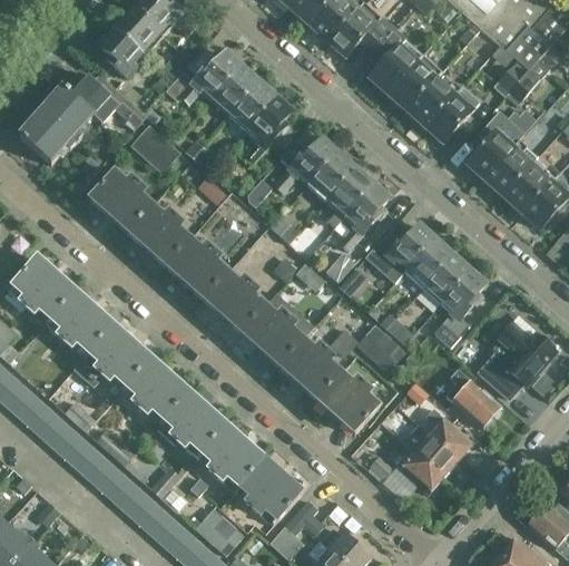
[(137,0),(130,8),(162,36),(173,23),(186,35),(194,27),(164,0),(137,0)]
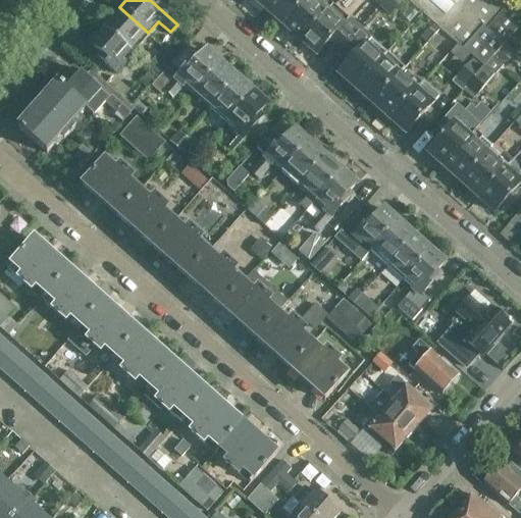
[(257,0),(266,8),(273,0),(257,0)]
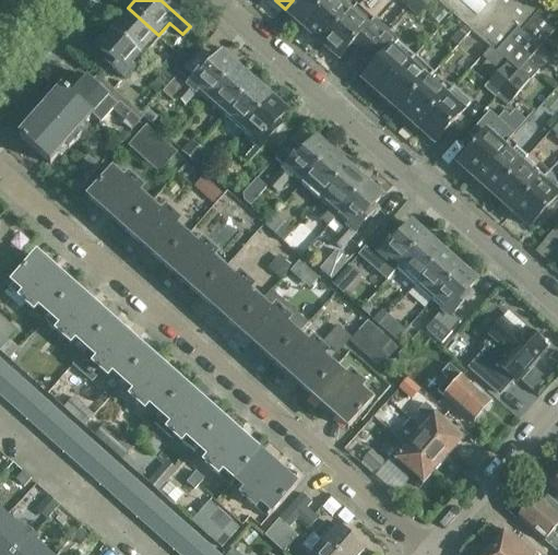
[(293,0),(285,9),(303,24),(323,0),(293,0)]
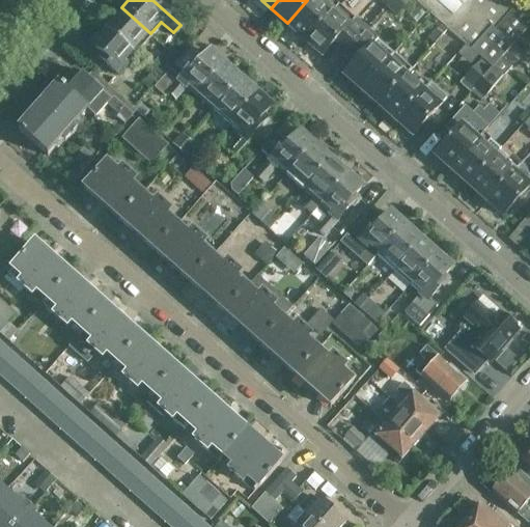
[(307,0),(287,23),(305,37),(337,1),(336,0),(328,0),(325,3),(321,0),(307,0)]
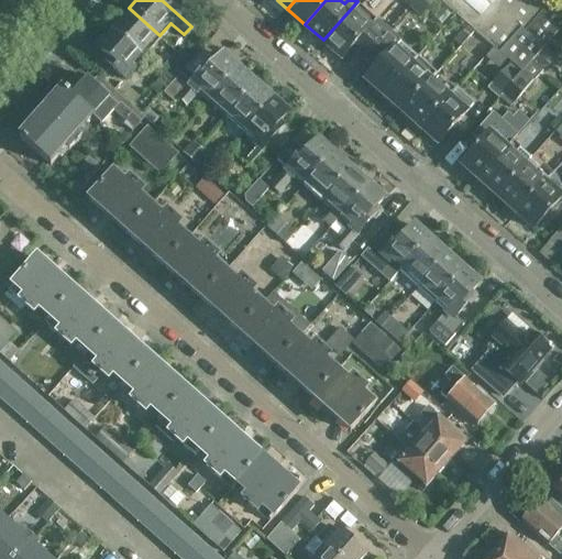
[(411,0),(408,3),(420,14),(432,0),(411,0)]
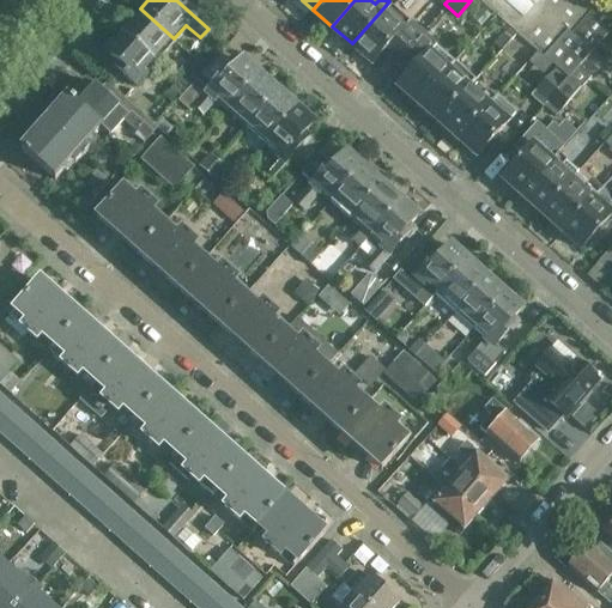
[(483,0),(556,65),(553,68),(565,78),(579,62),(611,24),(611,14),(597,1),(599,0),(483,0)]
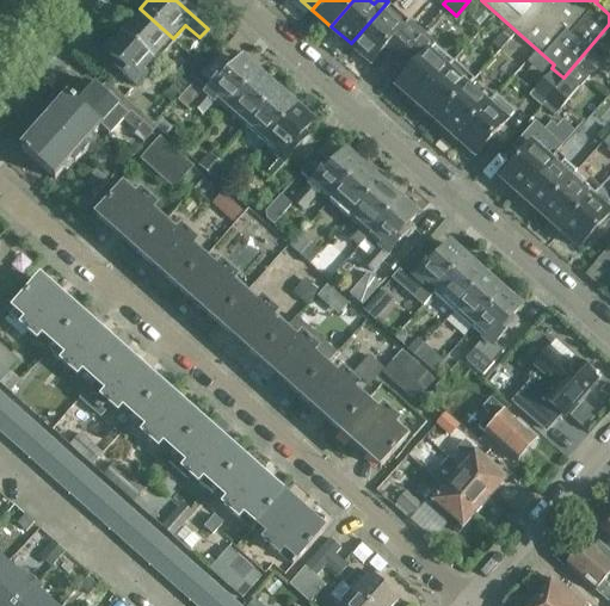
[(388,1),(351,43),(371,61),(381,50),(382,51),(392,41),(390,39),(400,29),(382,12),(389,4),(388,1)]
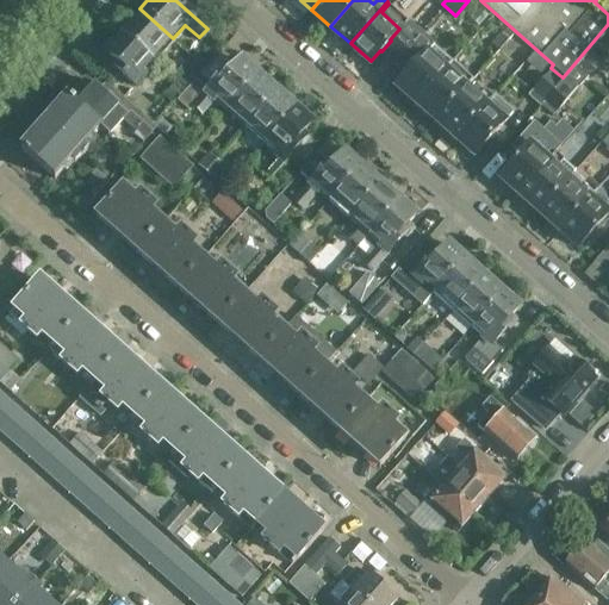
[(173,38),(140,8),(120,31),(154,60),(173,38)]
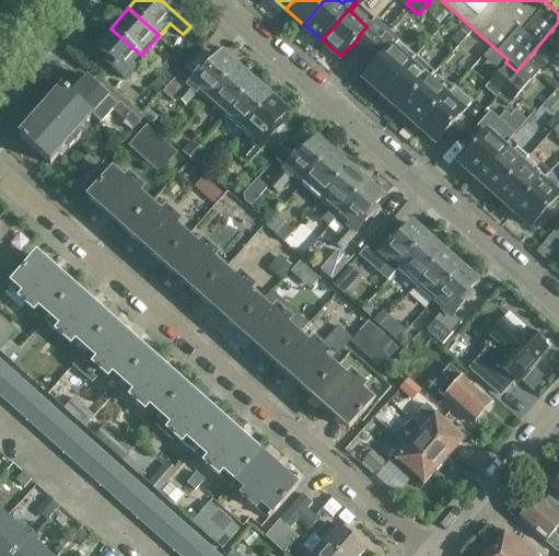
[(141,55),(111,29),(95,46),(104,54),(102,57),(123,76),(141,55)]
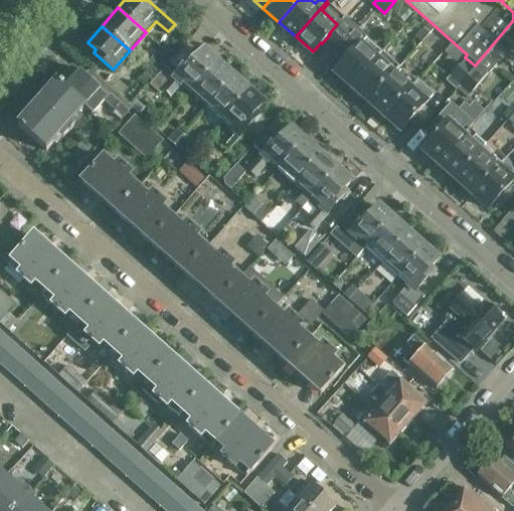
[(158,68),(172,53),(161,43),(147,58),(158,68)]
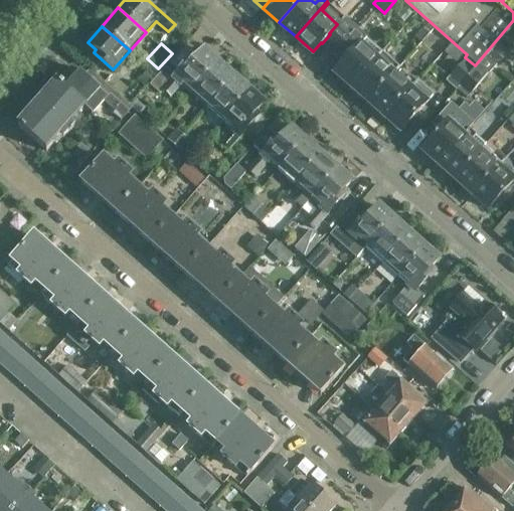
[(333,70),(350,86),(381,50),(380,49),(373,57),(357,43),(349,52),(348,50),(339,60),(341,61),(333,70)]
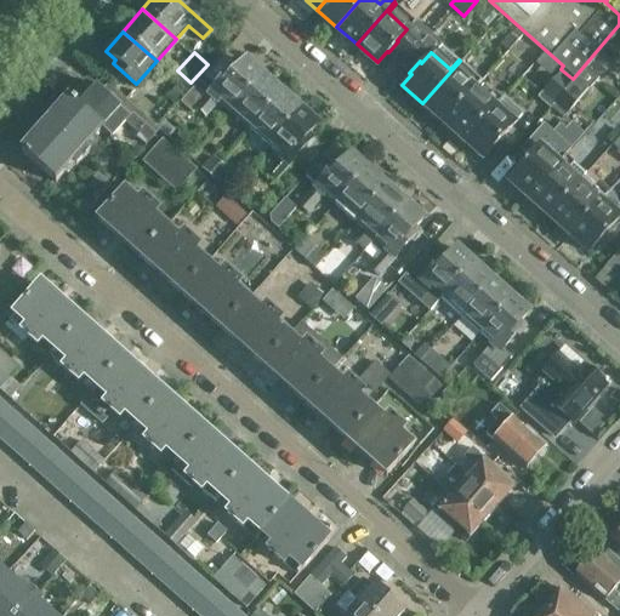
[(227,69),(211,87),(199,77),(180,98),(193,110),(199,103),(206,110),(220,96),(233,108),(265,72),(246,56),(237,67),(231,62),(226,68),(227,69)]
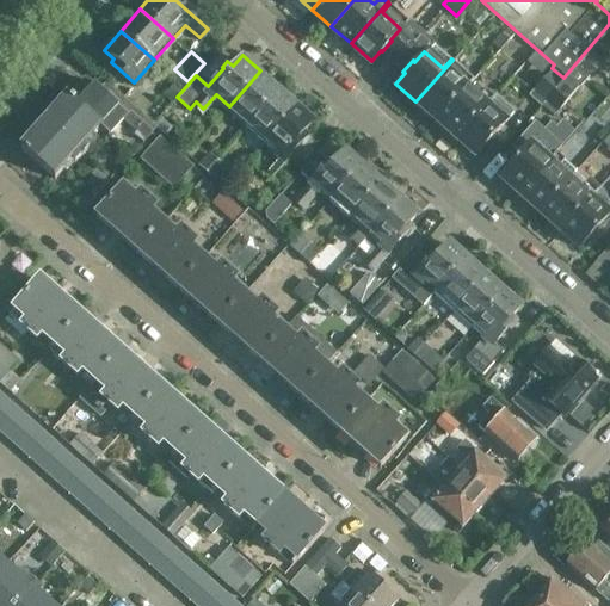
[(453,60),(416,101),(435,119),(464,86),(473,78),(453,60)]
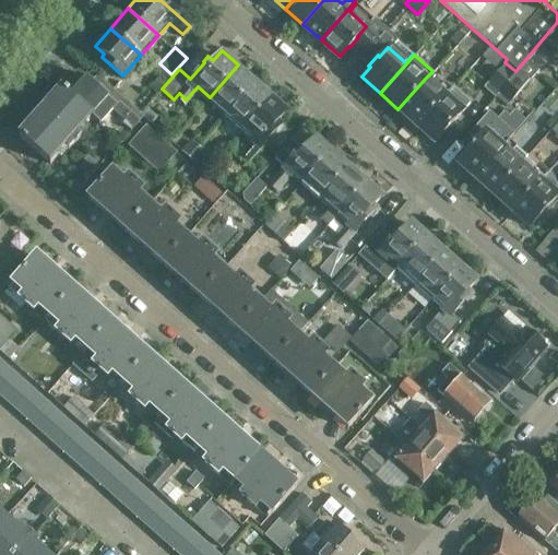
[(527,57),(515,71),(526,81),(538,67),(527,57)]
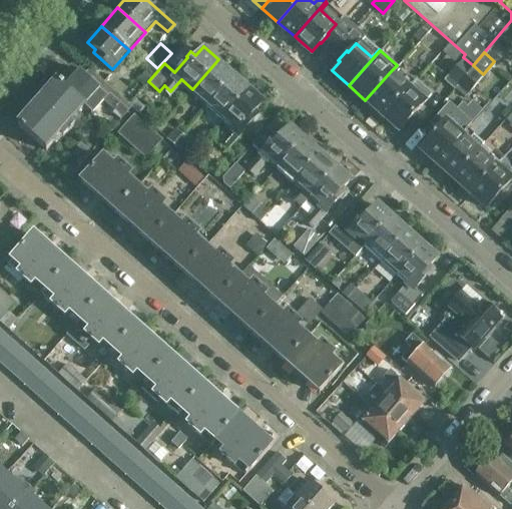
[(448,73),(444,77),(454,87),(455,86),(473,65),(463,57),(448,73)]
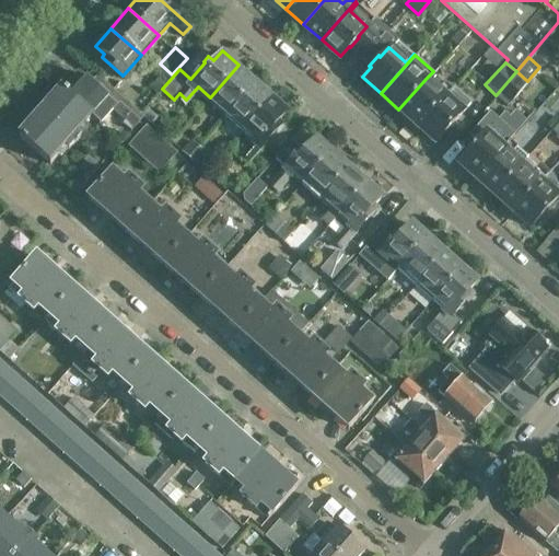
[(239,65),(210,97),(225,112),(255,79),(239,65)]
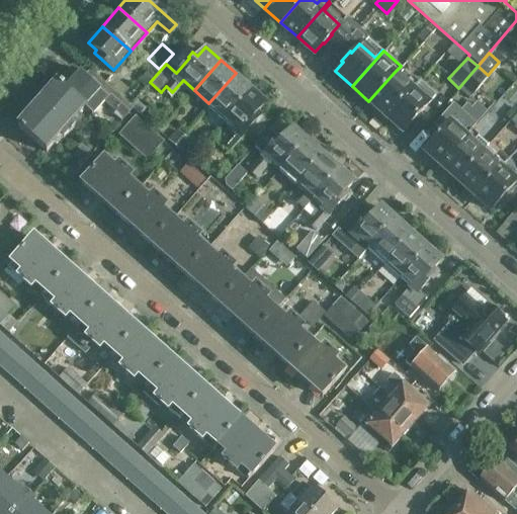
[(56,78),(51,83),(80,109),(83,105),(90,111),(103,97),(115,108),(113,111),(120,118),(132,105),(103,81),(97,88),(72,66),(59,81),(56,78)]
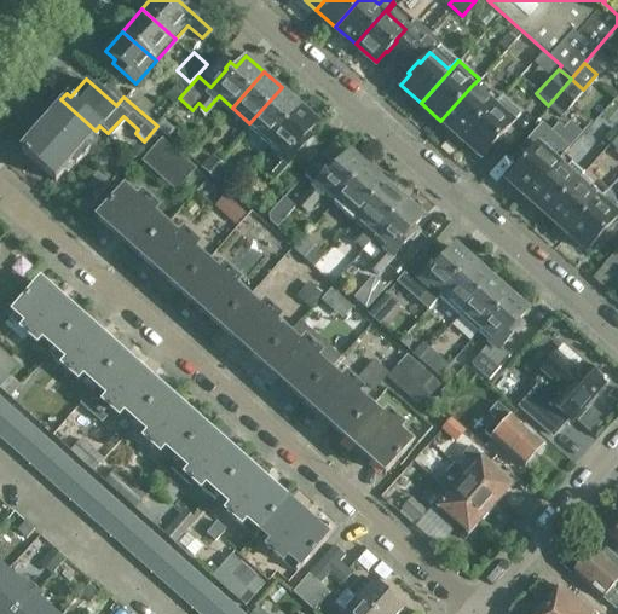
[(571,79),(549,104),(561,115),(583,90),(571,79)]
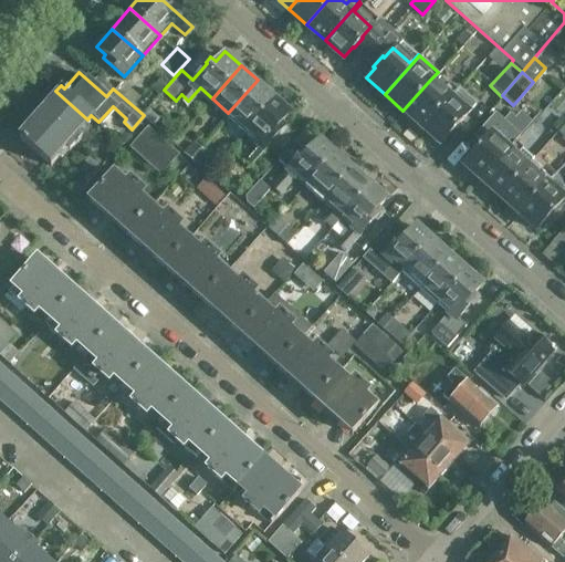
[(258,80),(228,113),(244,127),(273,94),(258,80)]
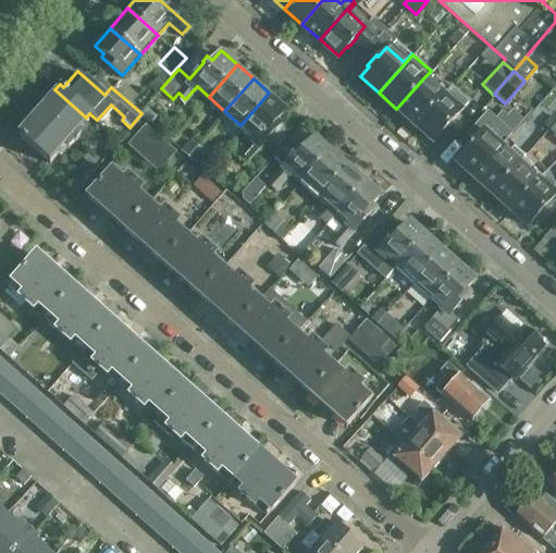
[(423,78),(396,109),(415,124),(448,86),(442,81),(434,88),(423,78)]
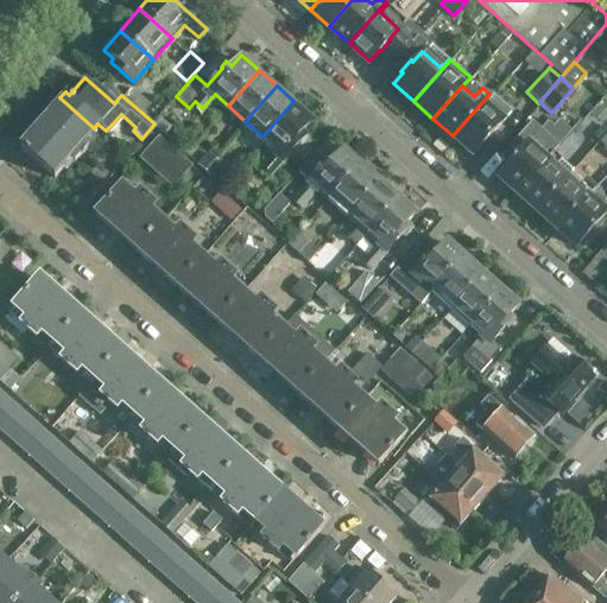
[(489,94),(453,135),(473,153),(482,143),(484,144),(493,133),(492,131),(501,120),(482,105),(491,95),(489,94)]
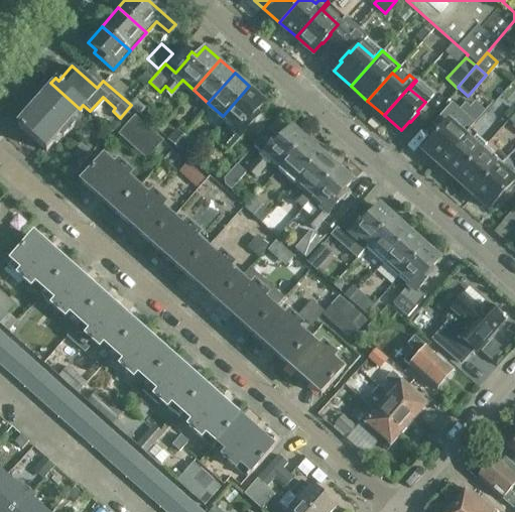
[(80,109),(50,83),(33,102),(66,130),(74,122),(70,119),(80,109)]
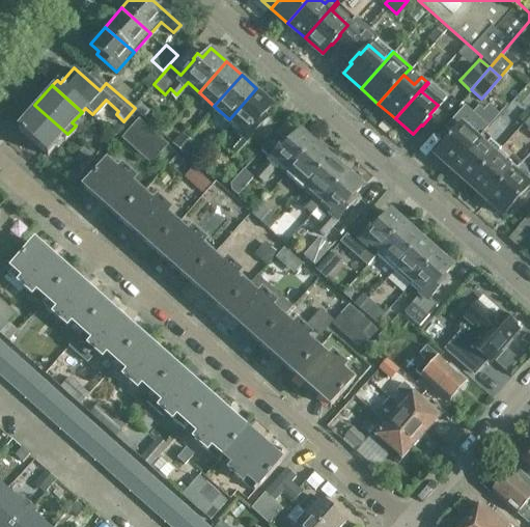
[(256,88),(229,119),(241,130),(230,141),(238,147),(262,119),(265,121),(269,116),(263,112),(273,103),(256,88)]
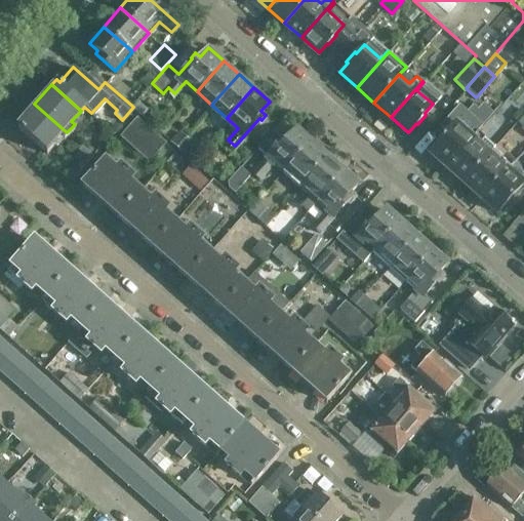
[(67,132),(34,104),(15,124),(45,151),(59,134),(63,137),(67,132)]
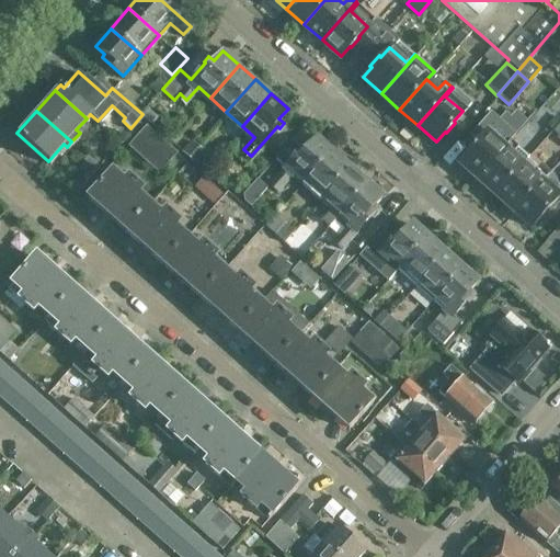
[(559,118),(559,115),(556,112),(546,122),(552,127),(559,118)]
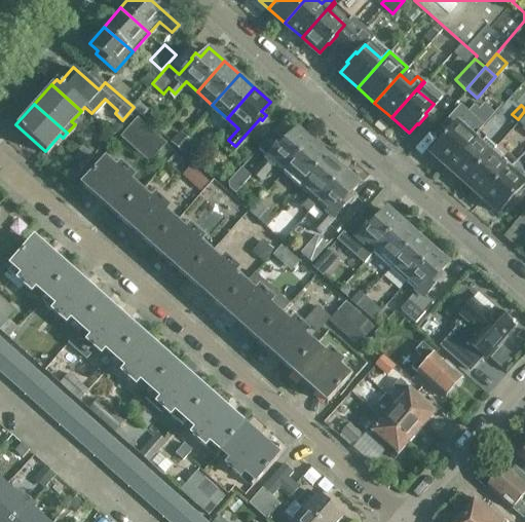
[(429,151),(447,166),(479,129),(462,114),(455,122),(447,132),(445,129),(437,140),(438,142),(429,151)]
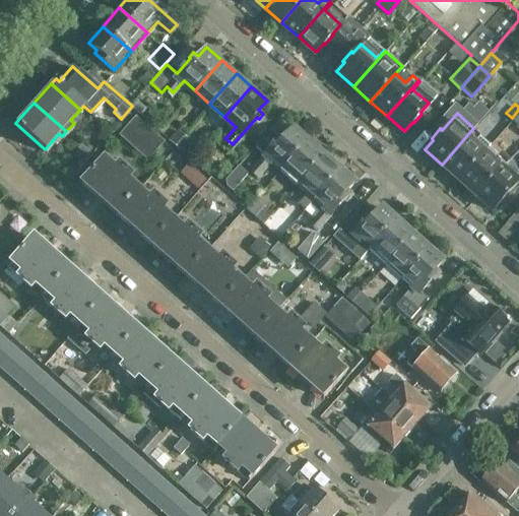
[(135,114),(120,131),(148,155),(164,138),(135,114)]
